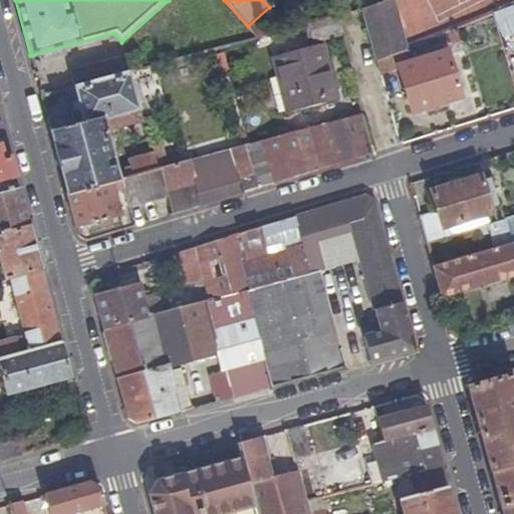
[(412,20),(401,23),(395,4),(365,12),(378,62),(413,51),(421,49),(412,20)]
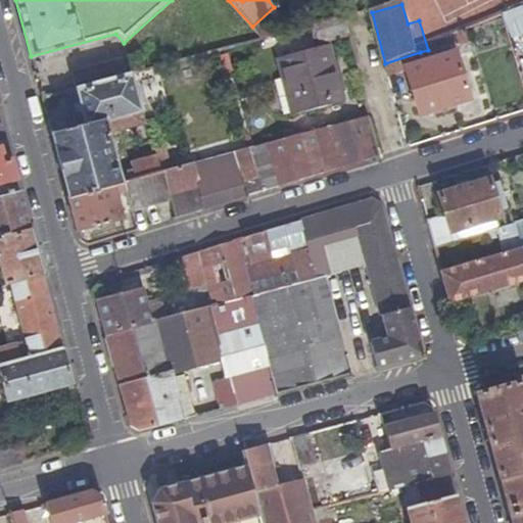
[(312,28),(317,47),(347,40),(342,20),(312,28)]
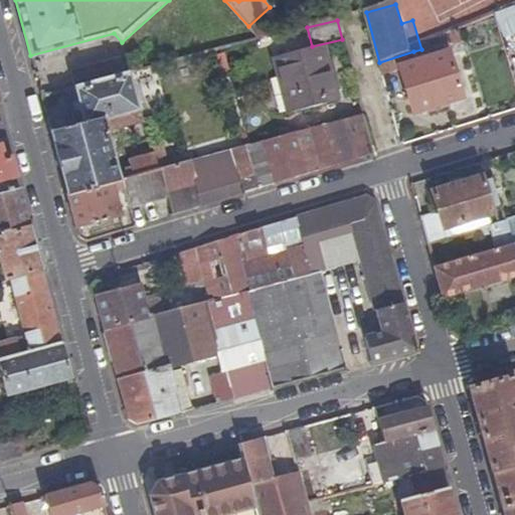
[(503,54),(514,50),(514,29),(512,20),(494,26),(503,54)]
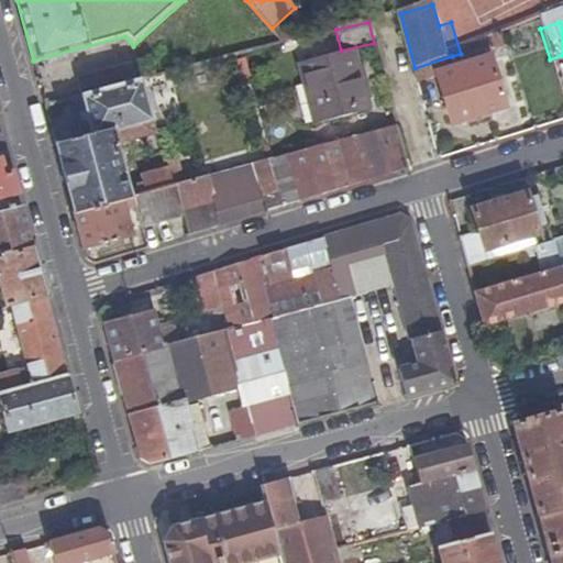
[(317,125),(370,110),(354,51),(301,65),(317,125)]
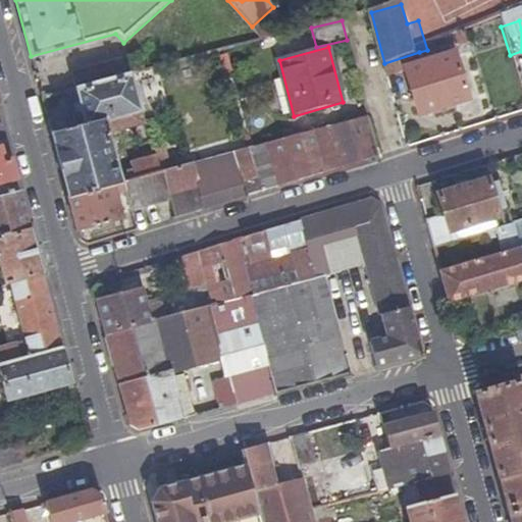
[(388,77),(406,72),(419,114),(468,99),(454,51),(421,61),(419,52),(384,63),(388,77)]
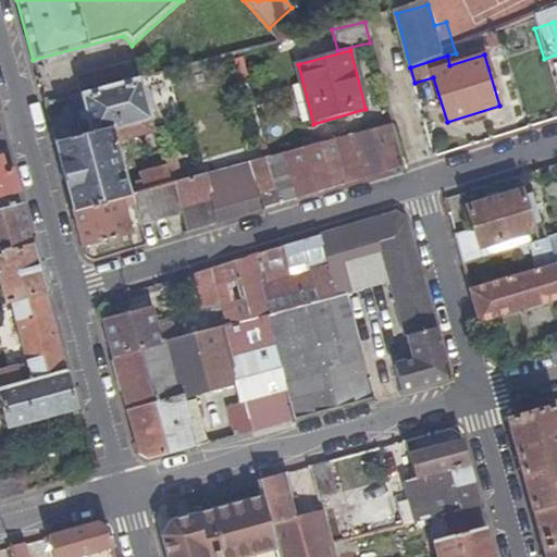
[(81,94),(136,79),(131,62),(76,76),(81,94)]
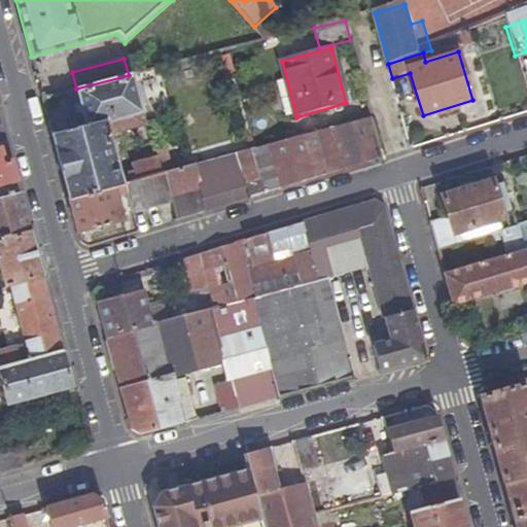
[(86,127),(107,120),(112,119),(140,112),(131,75),(129,75),(76,89),(86,127)]
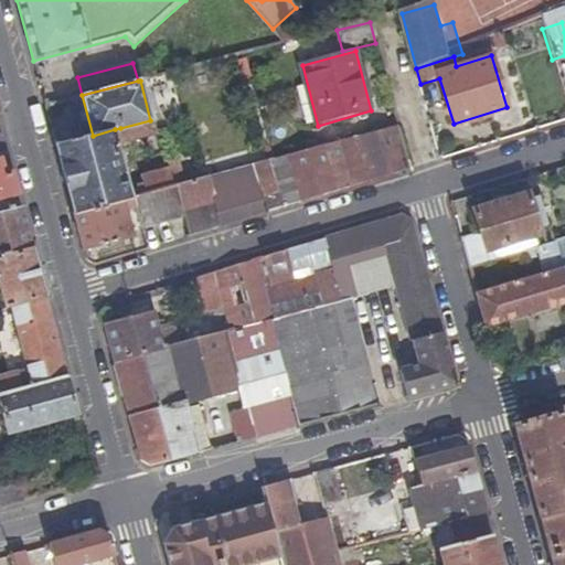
[(153,131),(150,120),(120,128),(124,139),(153,131)]
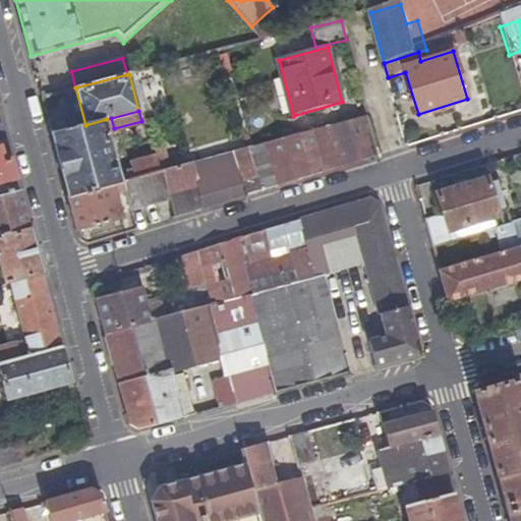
[(378,157),(366,117),(254,147),(234,153),(246,194),(310,176),(378,157)]
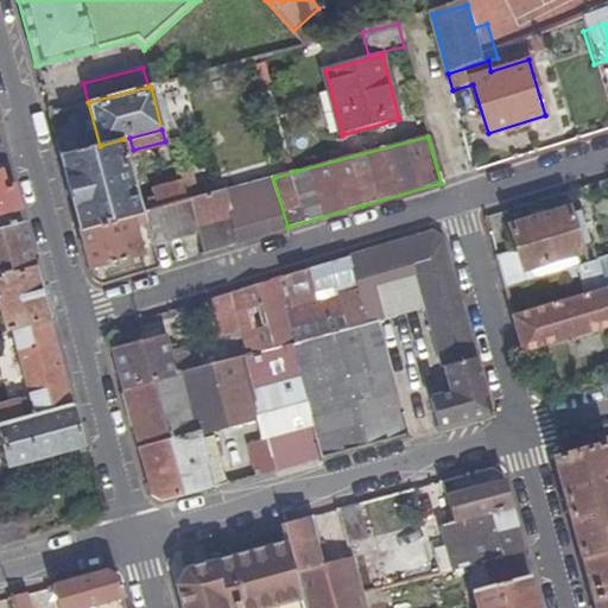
[(145,211),(191,200),(185,179),(140,191),(124,139),(100,146),(61,156),(70,190),(81,228),(145,211)]
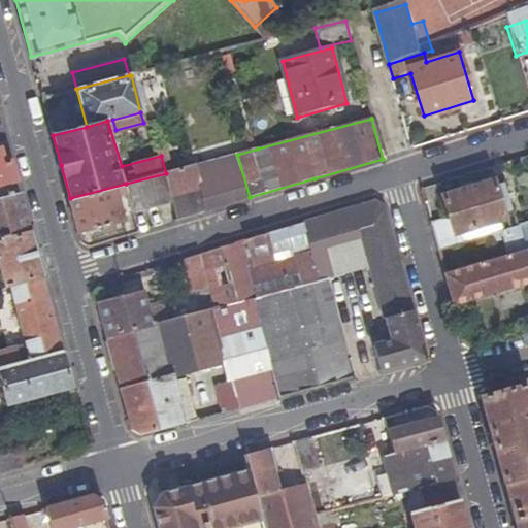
[(175,170),(169,149),(160,151),(161,156),(166,173),(175,170)]
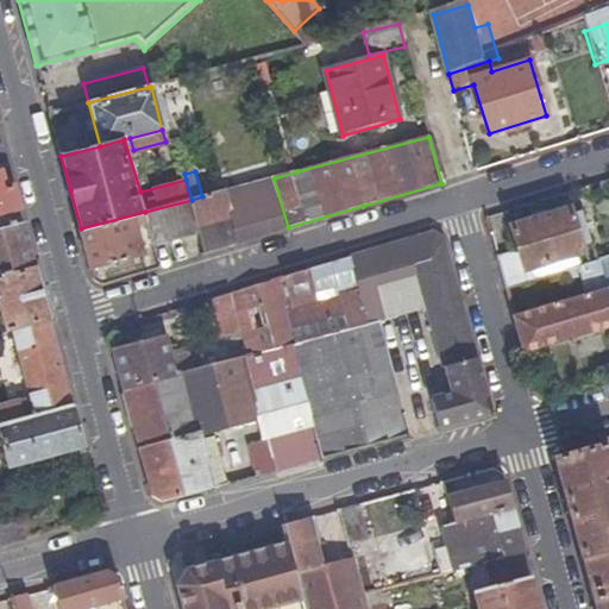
[(0,179),(0,218),(18,213),(12,190),(4,192),(0,179)]
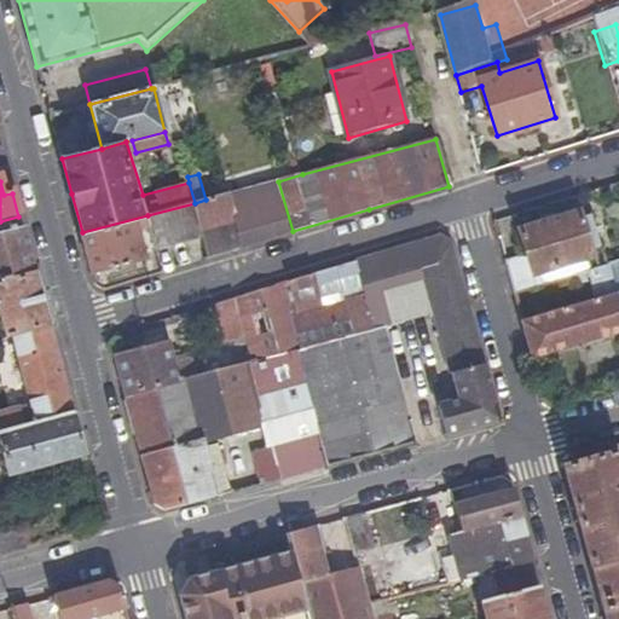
[(273,237),(293,231),(278,181),(232,192),(239,219),(247,244),(273,237)]
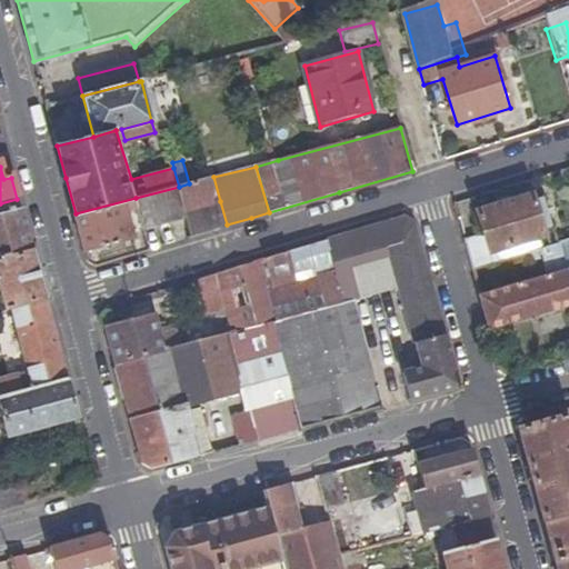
[(179,187),(187,210),(220,201),(213,177),(189,183),(179,187)]
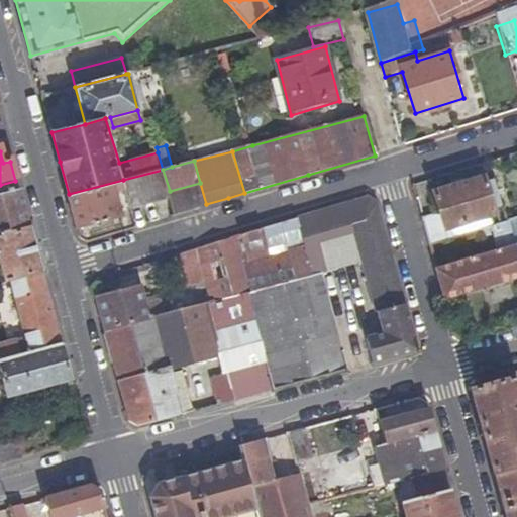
[(163,170),(123,180),(125,185),(129,202),(170,191),(163,170)]
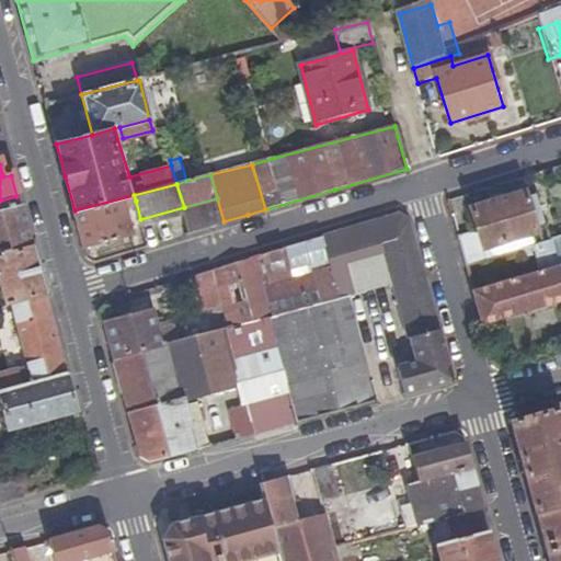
[(124,204),(136,201),(134,195),(75,210),(80,232),(83,244),(130,232),(124,204)]
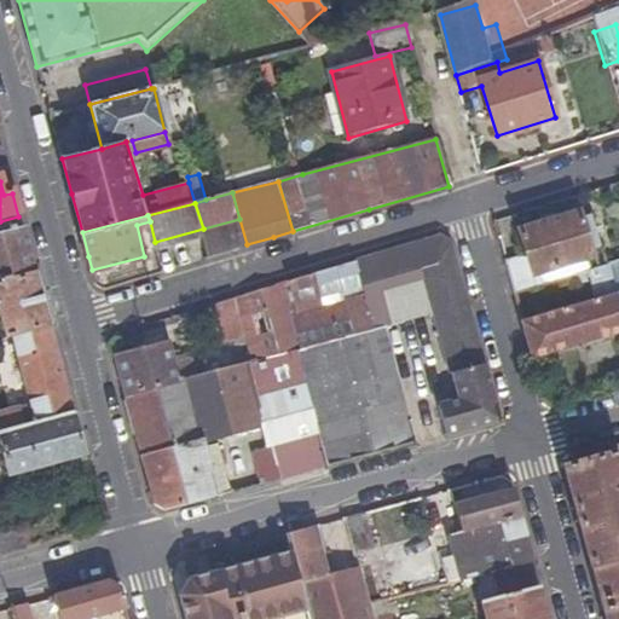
[(544,287),(541,275),(591,260),(579,217),(520,233),(525,259),(507,264),(515,295),(544,287)]
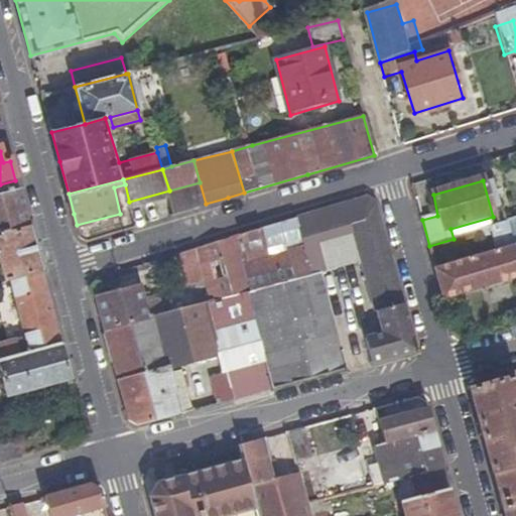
[(190,209),(206,204),(200,182),(169,190),(176,213),(190,209)]
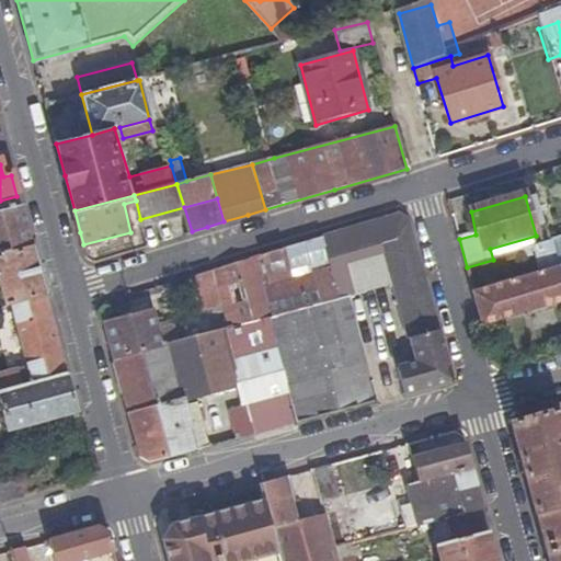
[(0,258),(31,250),(24,222),(20,208),(0,213),(0,258)]
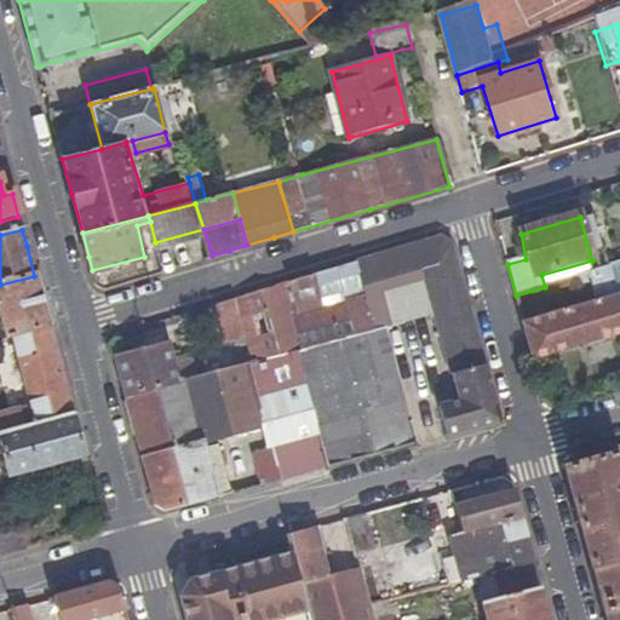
[(400,251),(360,263),(377,329),(388,327),(437,314),(425,269),(460,259),(457,246),(442,240),(400,251)]
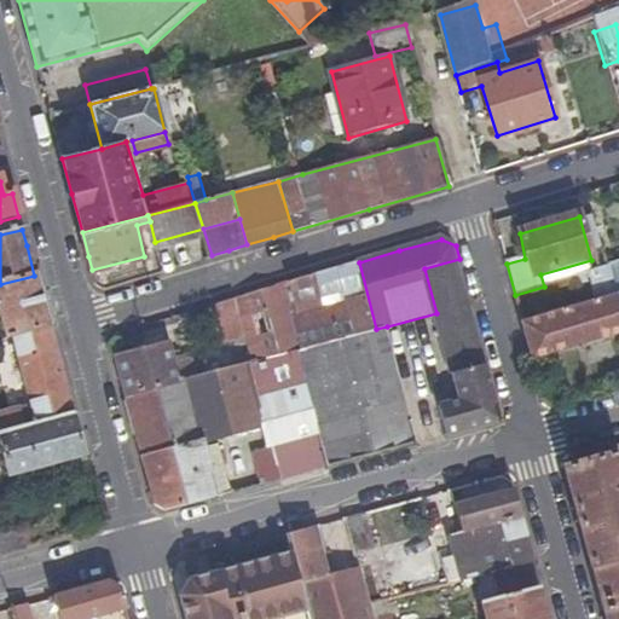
[(460,259),(424,268),(437,313),(460,398),(439,403),(446,435),(503,421),(470,305),(460,259)]
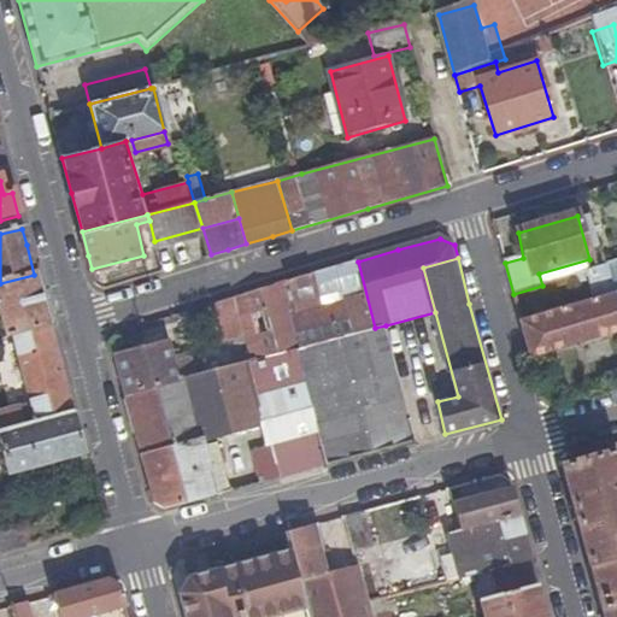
[(542,286),(593,271),(589,259),(539,274),(542,286)]
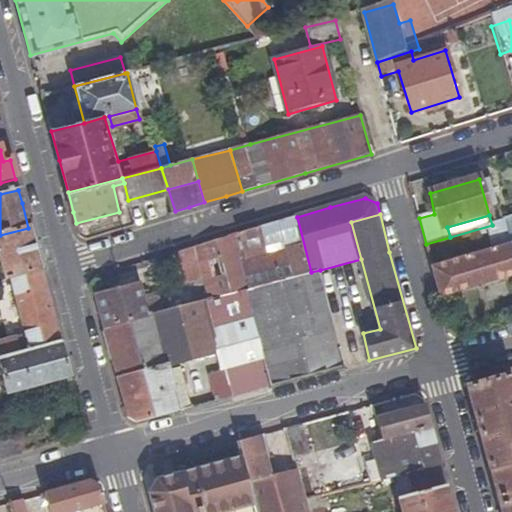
[(277,223),(284,249),(267,254),(260,228),(246,231),(196,246),(203,276),(209,300),(245,290),(311,272),(297,217),(277,223)]
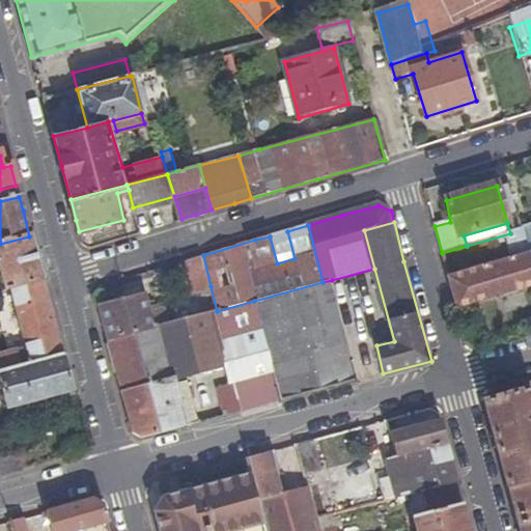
[(507,247),(509,257),(530,252),(530,250),(525,229),(510,233),(467,246),(442,253),(445,263),(507,247)]
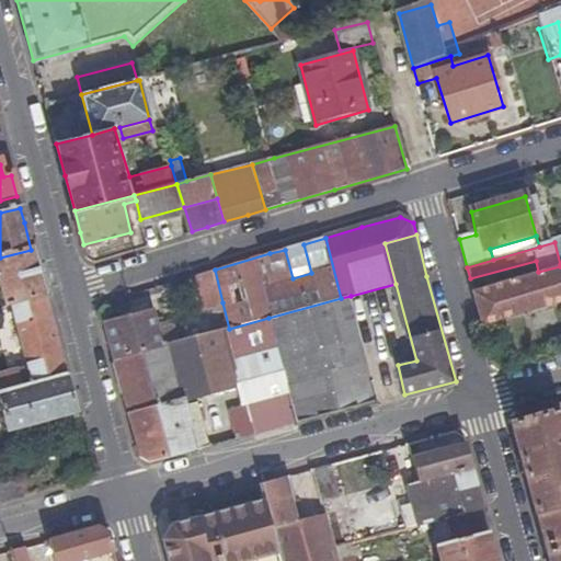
[(293,278),(311,273),(304,244),(285,250),(293,278)]
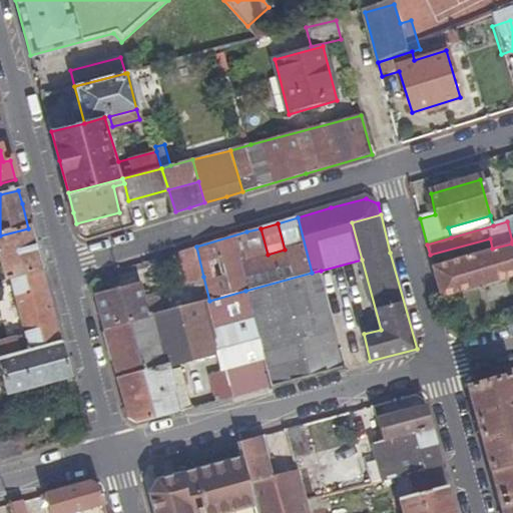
[(0,235),(0,270),(3,281),(8,279),(40,270),(34,248),(28,228),(0,235)]
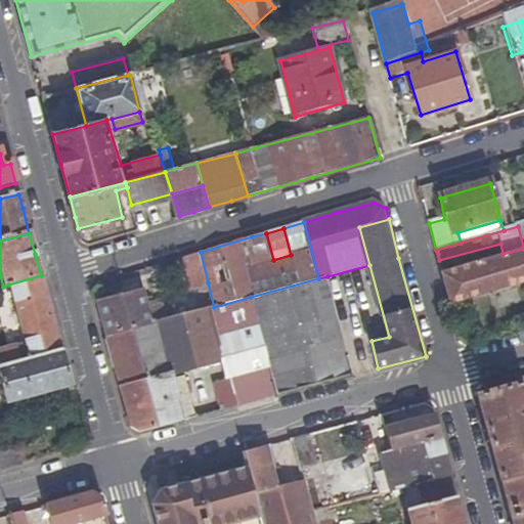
[(191,288),(208,282),(201,252),(183,256),(191,288)]
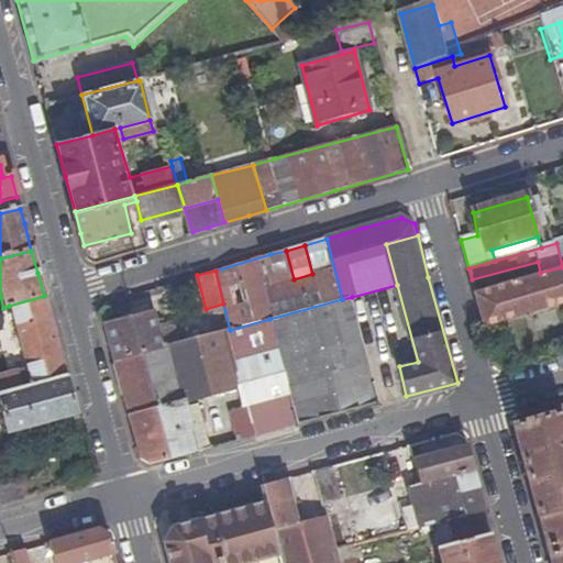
[(484,326),(562,305),(562,272),(476,296),(484,326)]
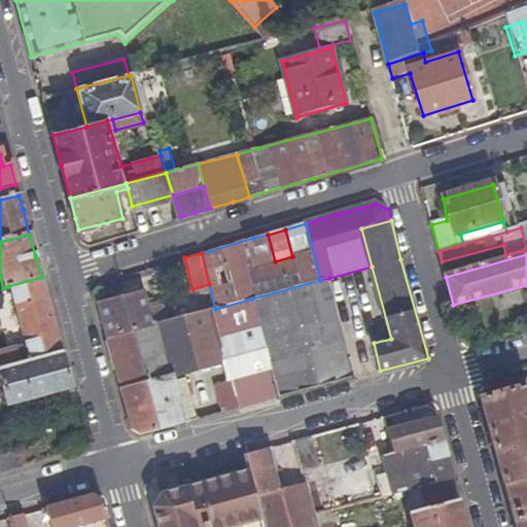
[(41,277),(8,286),(28,362),(62,353),(51,313),(41,277)]
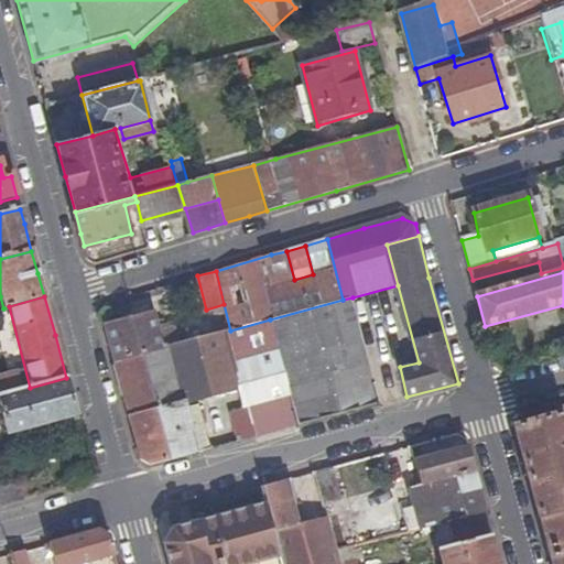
[(300,425),(381,403),(358,318),(353,297),(343,300),(270,320),(300,425)]
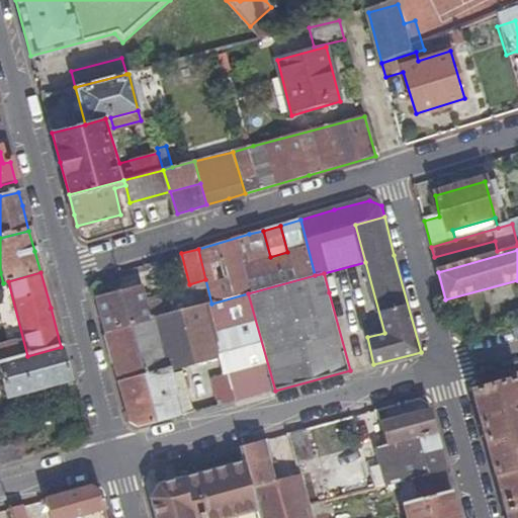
[(106,331),(157,318),(148,283),(97,296),(100,309),(106,331)]
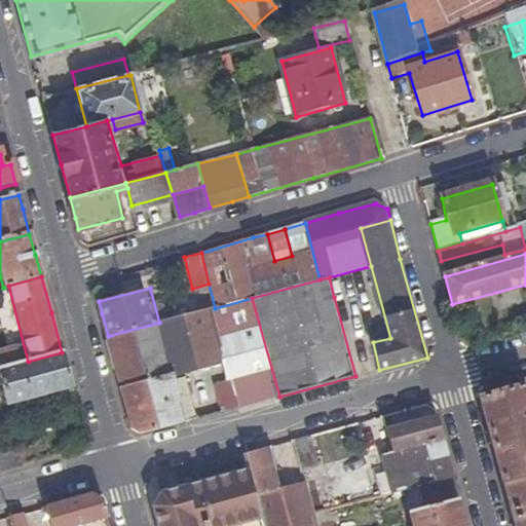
[(183,365),(184,371),(222,362),(227,380),(219,383),(222,398),(219,399),(222,412),(238,407),(279,397),(252,298),(215,308),(159,323),(172,368),(182,366),(183,365)]
